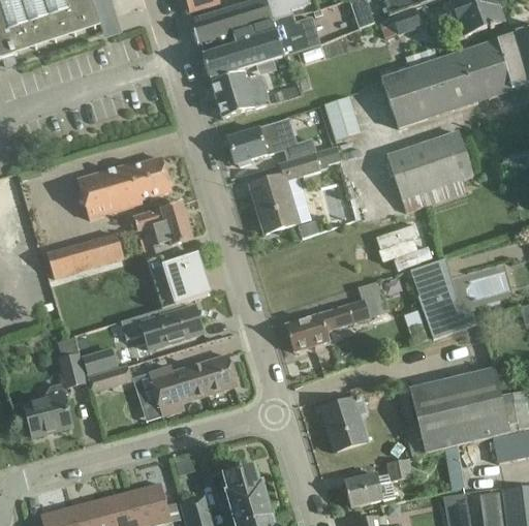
[(0,0),(0,59),(17,54),(16,50),(115,17),(109,0),(0,0)]
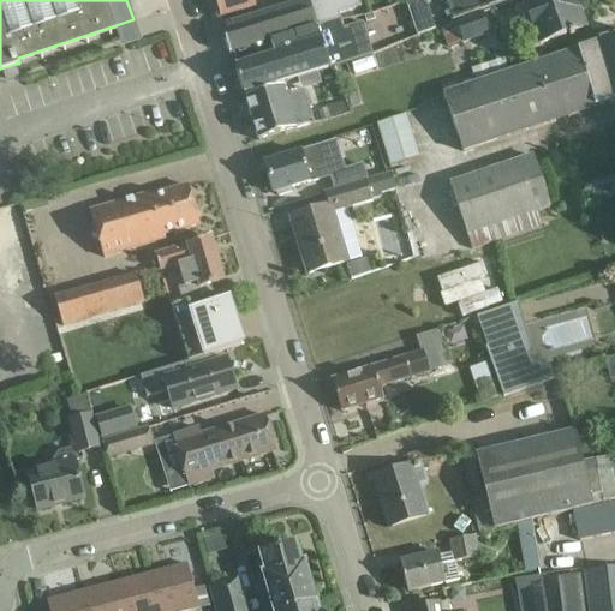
[(215,0),(220,15),(256,5),(254,0),(215,0)]
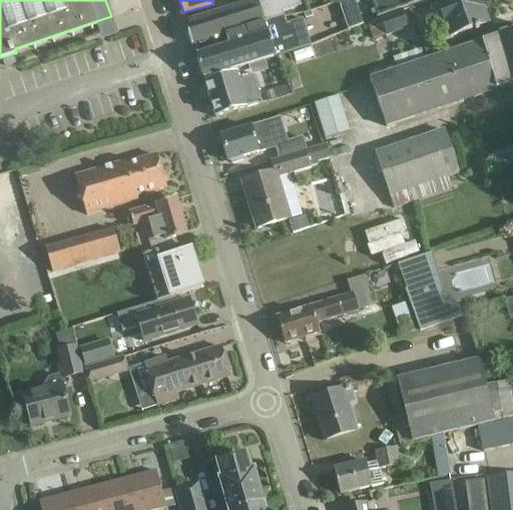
[(192,43),(225,33),(227,33),(265,21),(264,19),(284,14),(282,9),(302,3),(301,0),(247,0),(188,19),(191,30),(188,31),(191,42),(191,43),(192,43)]
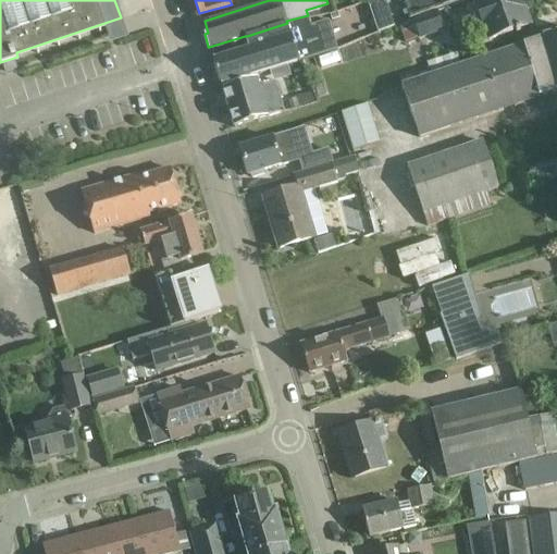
[(371,0),(376,27),(393,24),(387,0),(371,0)]
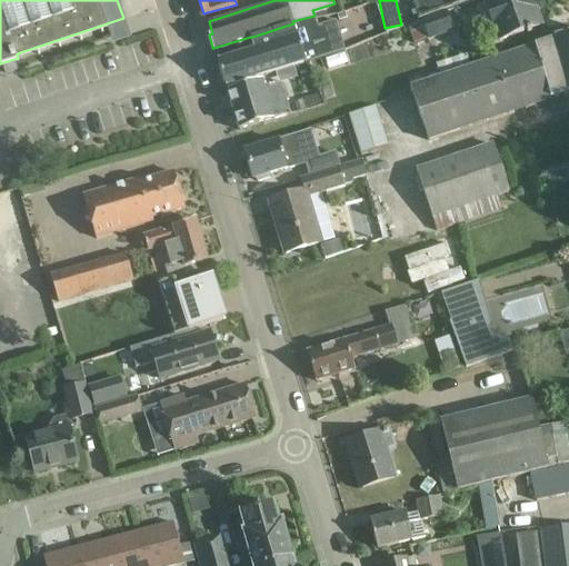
[(410,0),(417,18),(465,0),(410,0)]
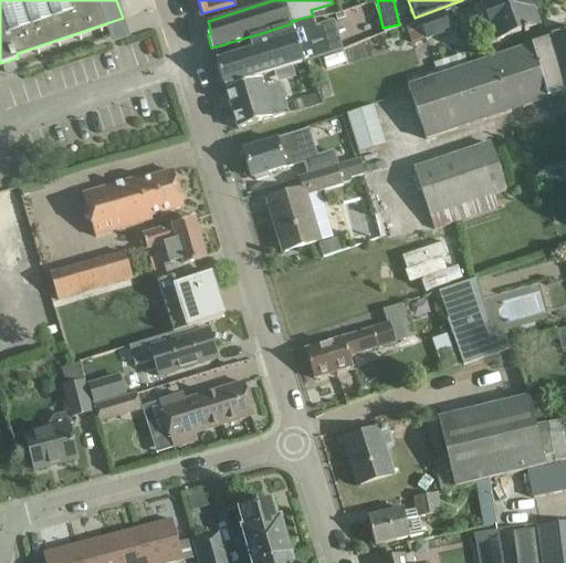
[(481,0),(495,38),(538,22),(530,0),(481,0)]
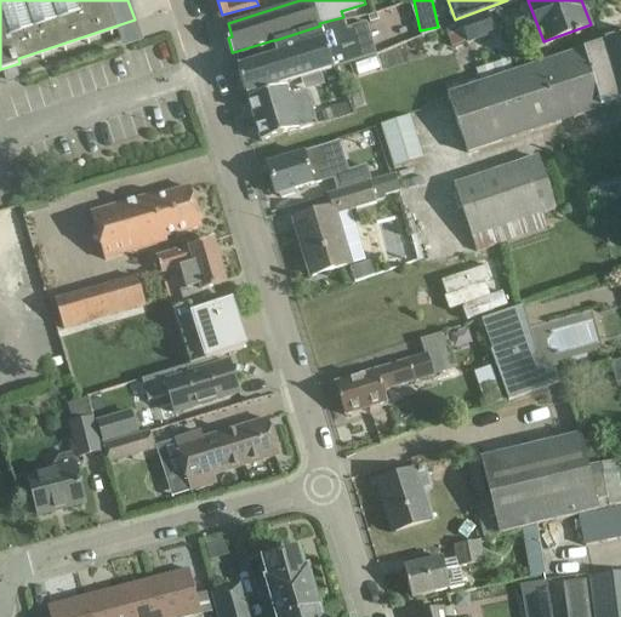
[(486,11),(463,20),(472,40),(495,32),(486,11)]
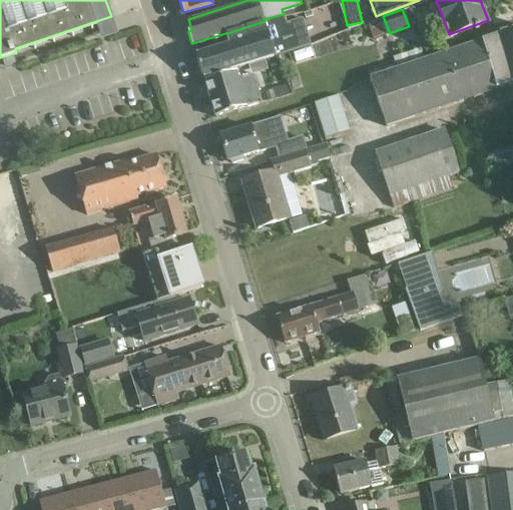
[(276,55),(295,50),(309,45),(303,25),(301,18),(286,22),(284,23),(282,16),(265,21),(227,33),(225,33),(226,39),(228,43),(228,44),(196,54),(203,77),(276,55)]
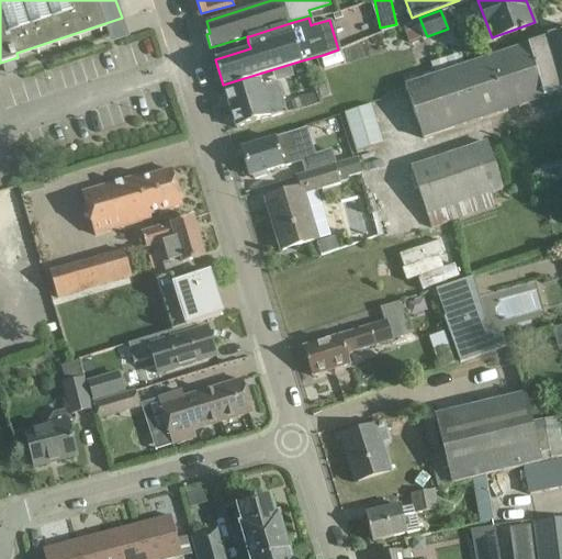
[(423,137),(561,88),(561,31),(549,35),(404,82),(423,137)]
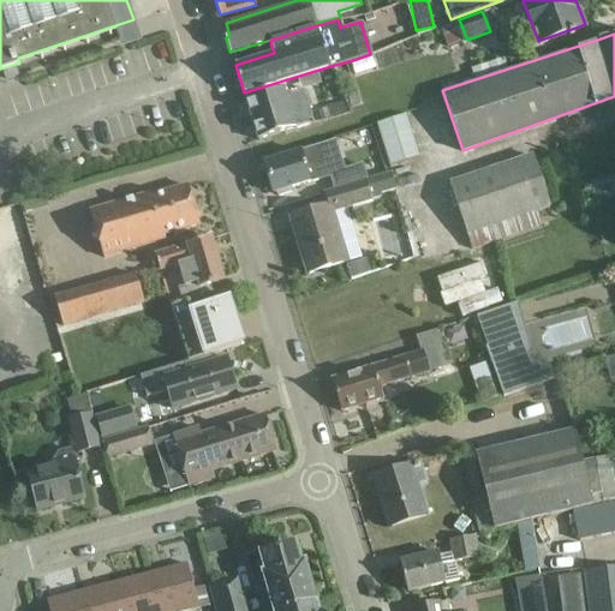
[(303,87),(286,91),(284,83),(245,95),(257,137),(314,119),(303,87)]
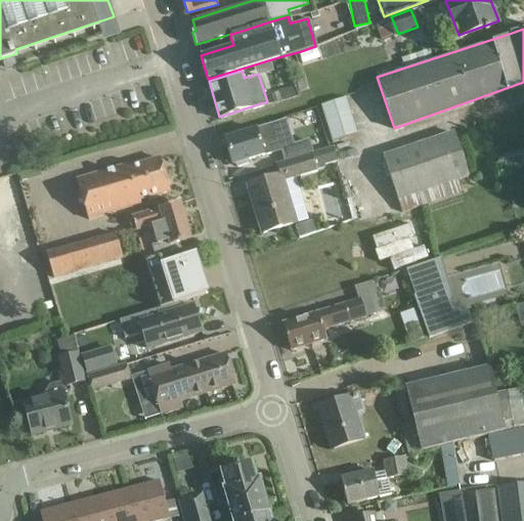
[(294,84),(270,92),(273,101),(297,92),(294,84)]
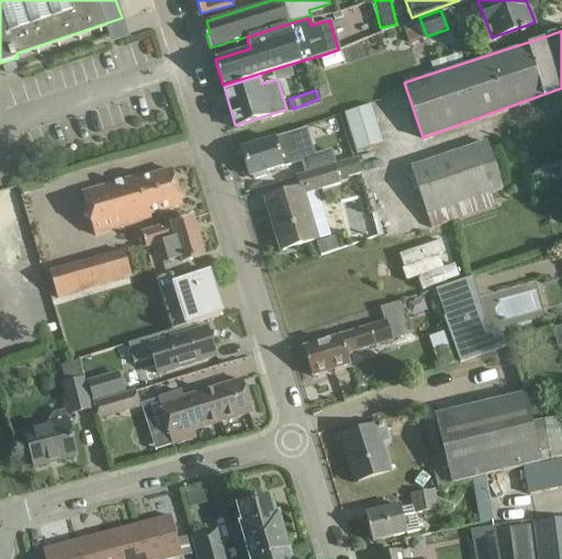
[(344,110),(357,148),(385,138),(371,100),(344,110)]
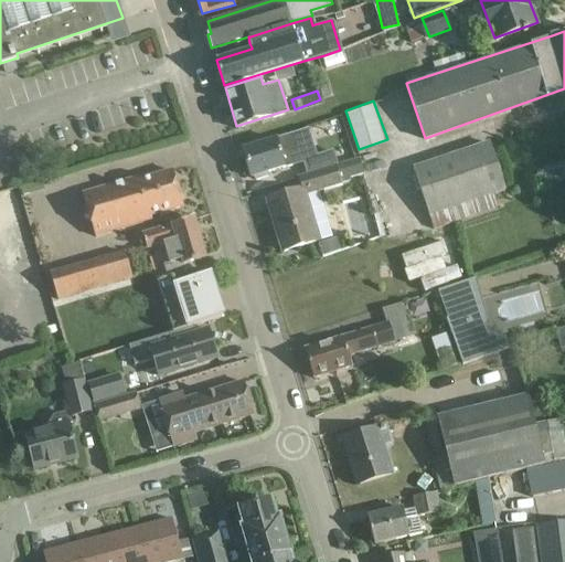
[(256,178),(267,175),(267,171),(304,159),(308,171),(337,162),(333,150),(305,159),(296,131),(244,148),(252,176),(255,175),(256,178)]
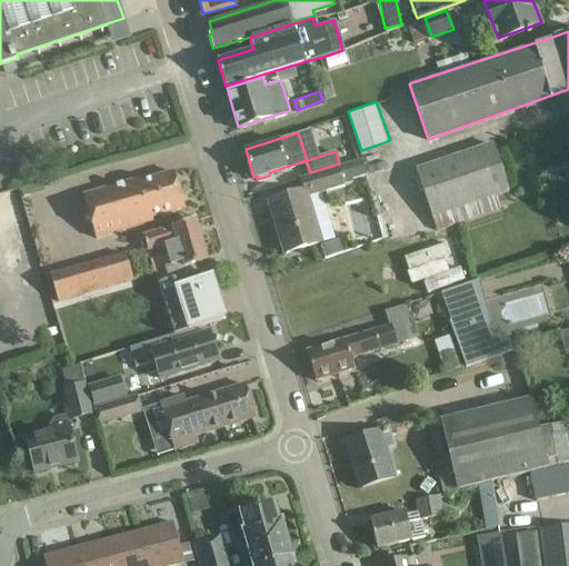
[(505,139),(496,141),(501,155),(509,152),(505,139)]
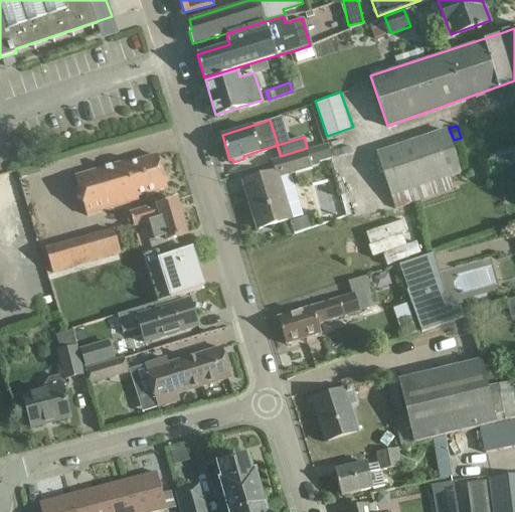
[(376,150),(391,195),(395,207),(454,187),(450,176),(462,172),(445,127),(376,150)]
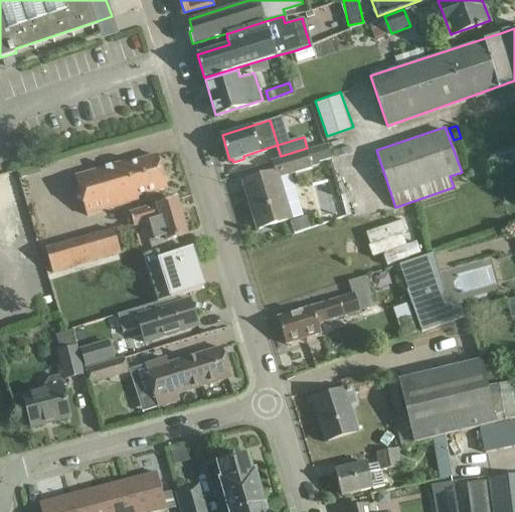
[(256,227),(291,217),(302,213),(290,173),(312,166),(312,165),(320,162),(319,160),(333,156),(328,142),(307,148),(281,156),(268,160),(272,171),(242,180),(256,227)]
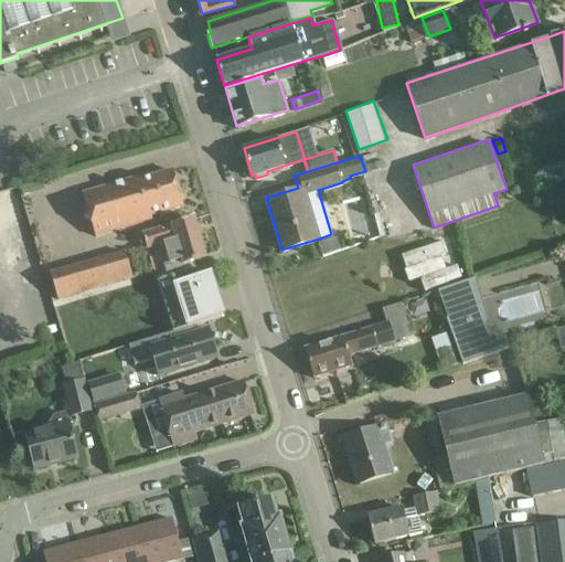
[(149,213),(183,203),(172,168),(139,178),(138,176),(82,192),(95,233),(150,216),(149,213)]
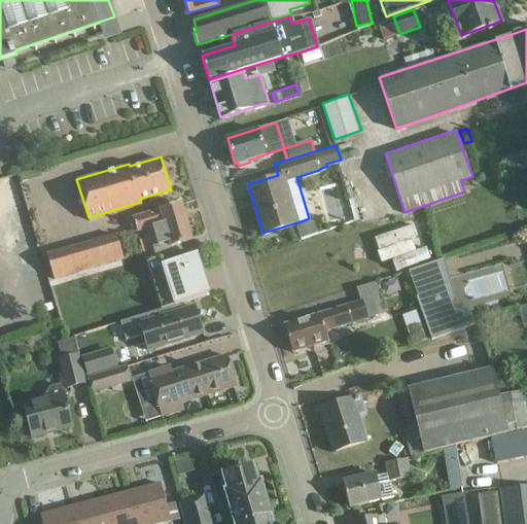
[(147,262),(162,258),(161,256),(184,249),(181,242),(192,239),(181,202),(133,216),(137,230),(152,225),(157,243),(152,244),(156,258),(147,262)]
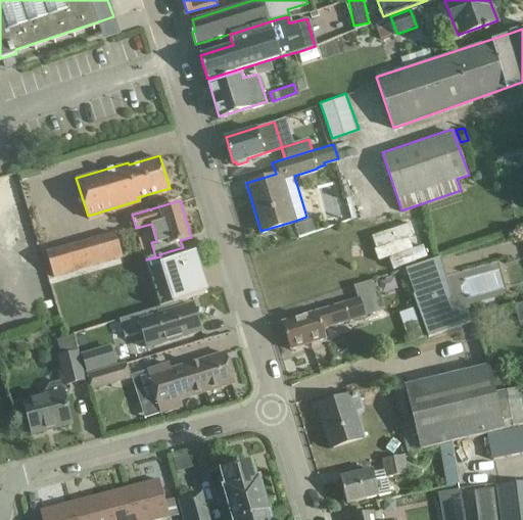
[(114,231),(46,251),(53,276),(122,255),(114,231)]
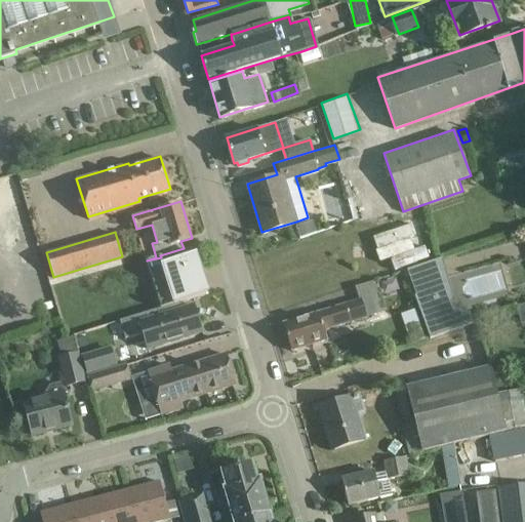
[(353,242),(352,255),(366,256),(367,243),(353,242)]
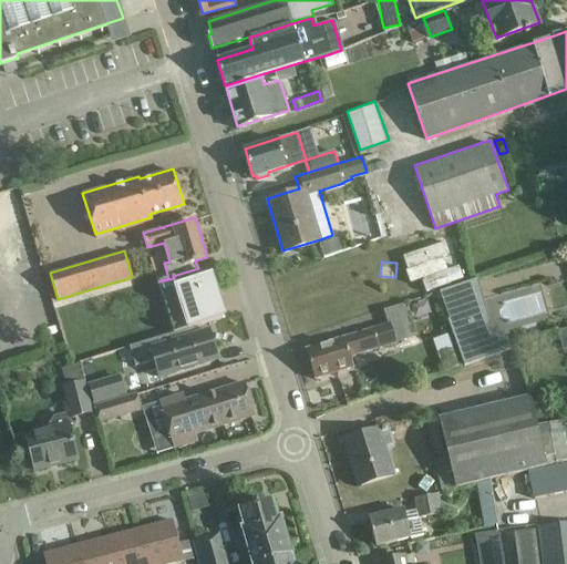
[(158,282),(173,331),(174,334),(189,328),(189,327),(224,316),(210,273),(175,284),(174,278),(158,282)]
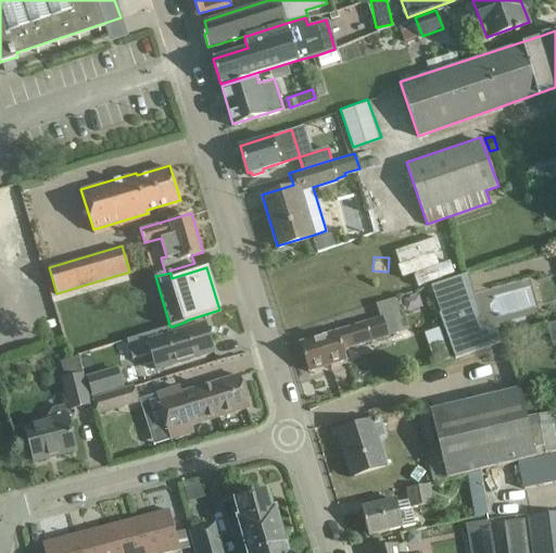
[(483,325),(468,272),(457,275),(441,281),(430,285),(441,312),(439,312),(455,356),(502,339),(497,329),(483,325)]
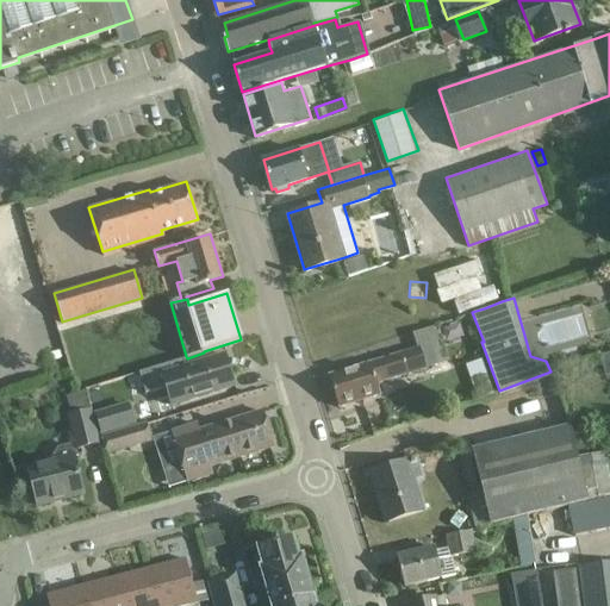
[(465,304),(447,310),(449,318),(467,312),(465,304)]
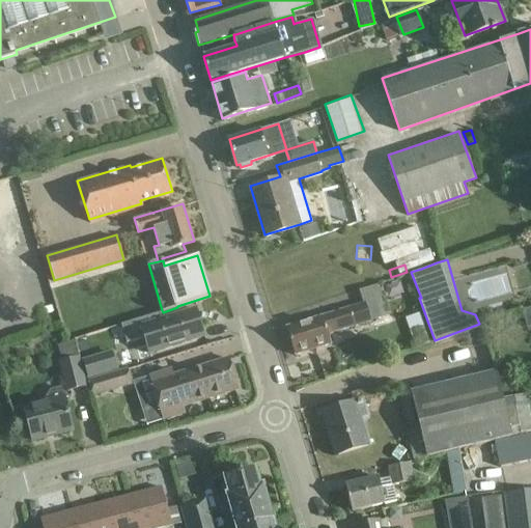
[(330,342),(326,331),(389,312),(381,282),(359,288),(363,302),(287,325),(296,353),(330,342)]
